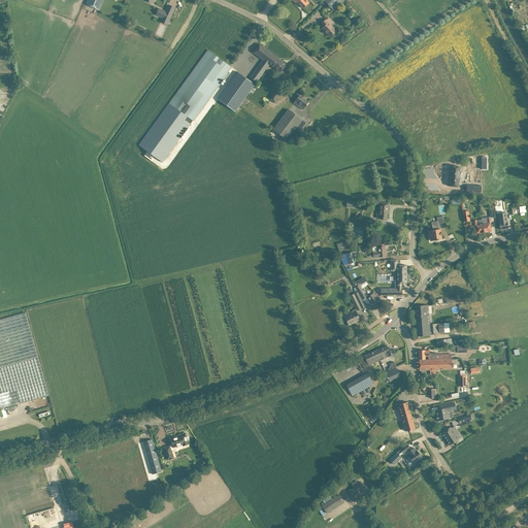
[(102,0),(88,0),(87,4),(98,9),(102,0)]
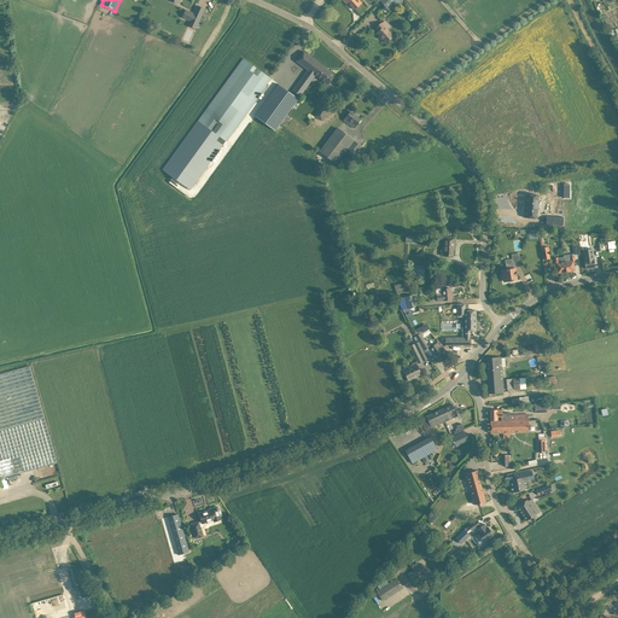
[(342,0),(347,4),(348,3),(355,10),(359,6),(363,1),(362,0),(342,0)]
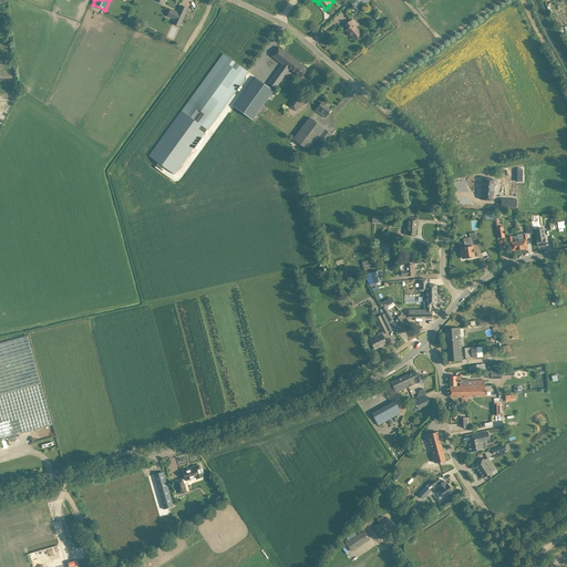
[(347,0),(358,11),(369,0),(347,0)]
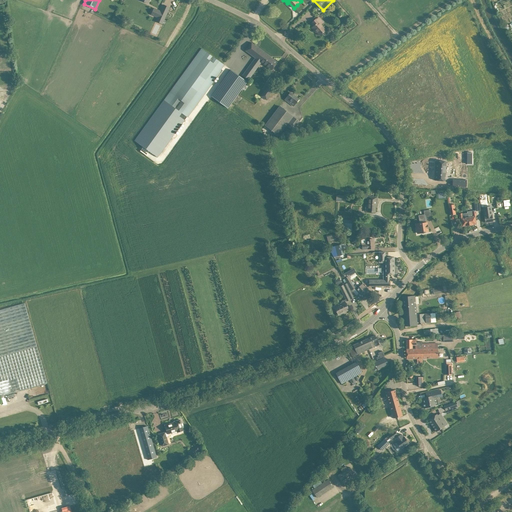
[(154,8),(151,14),(164,20),(167,14),(154,8)]
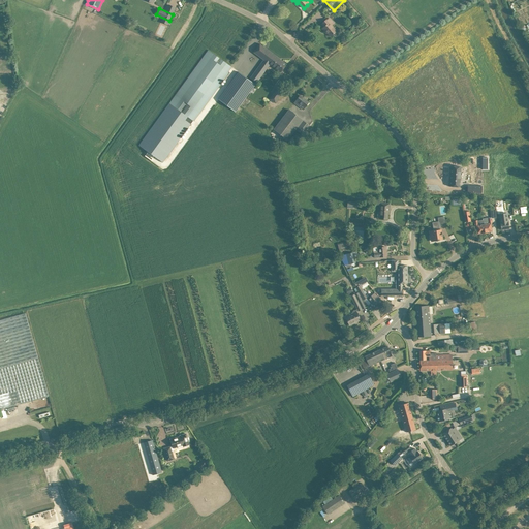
[(337,37),(338,35),(338,34),(336,32),(337,31),(332,26),(335,23),(330,18),(328,19),(321,24),(324,27),(322,29),(325,32),(331,36),(333,34),(335,36),(337,37)]
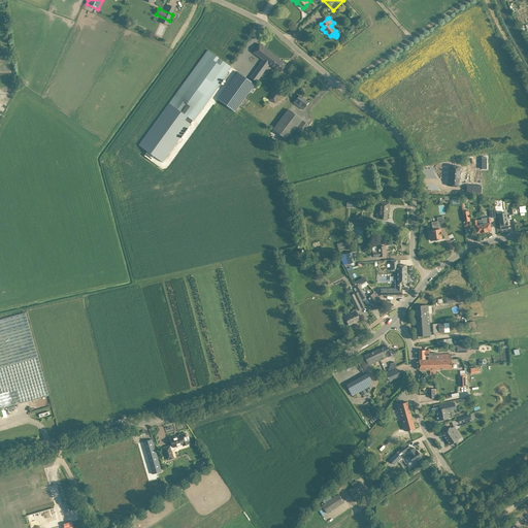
[(263,60),(250,77),(257,83),(269,64),(281,72),(283,68),(286,64),(259,43),(256,47),(253,52),(263,60)]
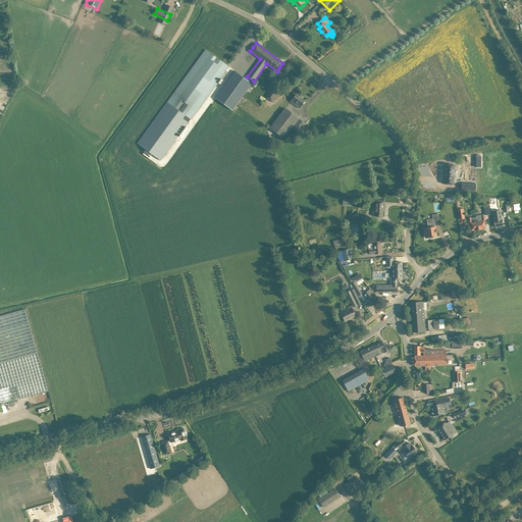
[(167,102),(138,143),(146,149),(145,150),(151,155),(152,154),(161,160),(191,119),(209,95),(225,72),(224,71),(228,66),(224,63),(221,60),(210,53),(206,49),(205,49),(167,102)]
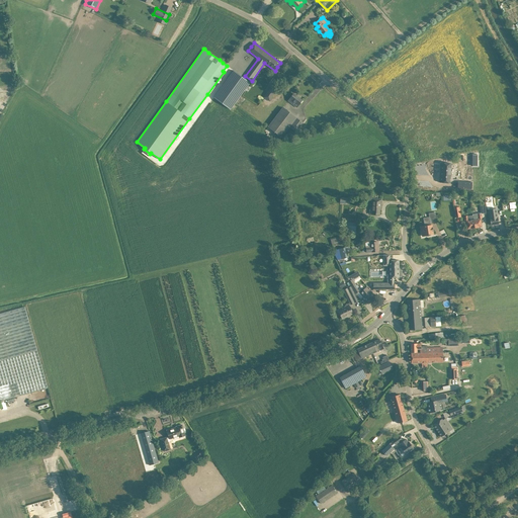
[(233,70),(213,98),(231,110),(250,82),(233,70)]
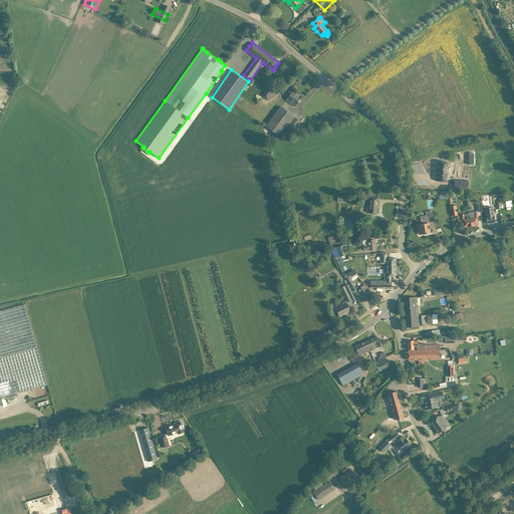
[(265,90),(261,96),(263,97),(268,100),(272,91),(275,87),(270,84),(267,89),(266,91),(265,90)]
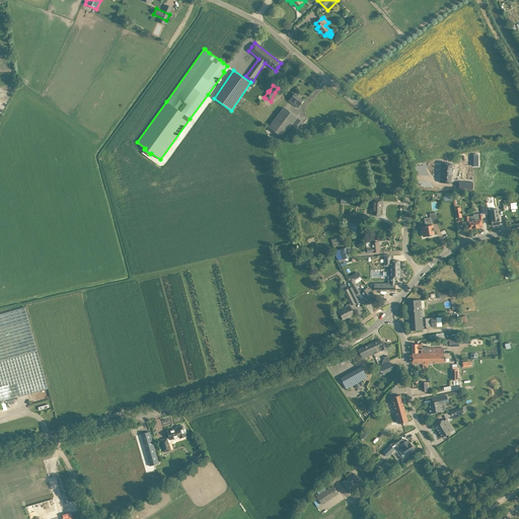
[(297,107),(299,105),(303,100),(294,93),(291,98),(289,101),(297,107)]
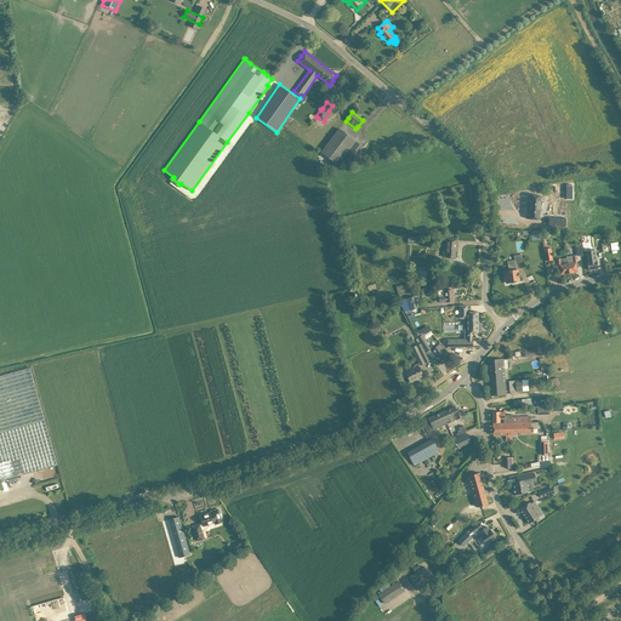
[(340,129),(322,152),(337,165),(347,152),(354,158),(363,147),(357,142),(355,143),(354,142),(355,141),(340,129)]
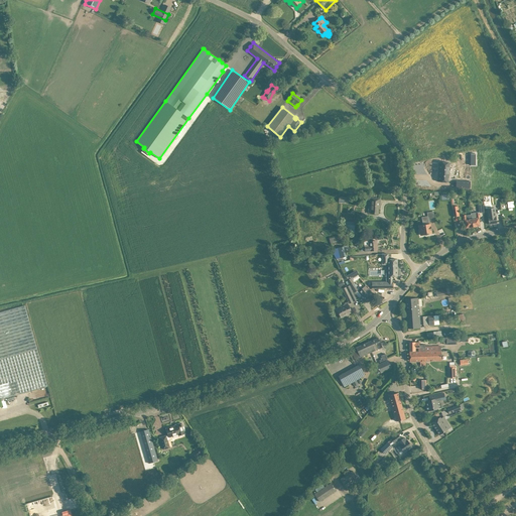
[(439,162),(438,181),(448,182),(449,163),(439,162)]
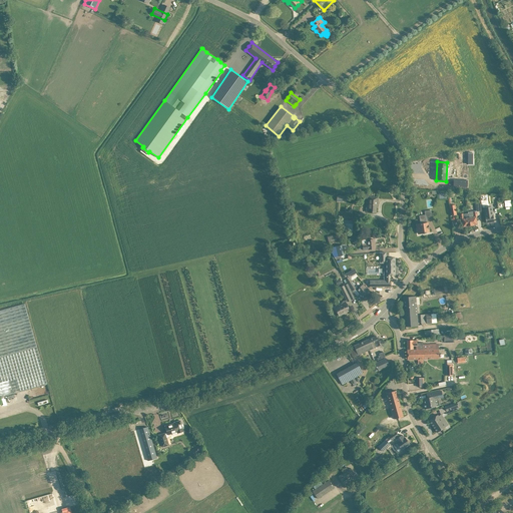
[(378,198),(369,197),(368,197),(368,201),(366,201),(366,211),(376,212),(376,205),(377,206),(378,198)]
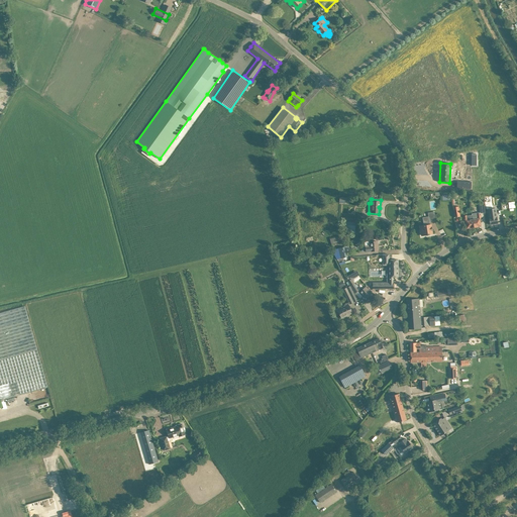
[(493,208),(488,209),(489,220),(490,225),(498,223),(497,219),(497,216),(496,208),(493,208)]
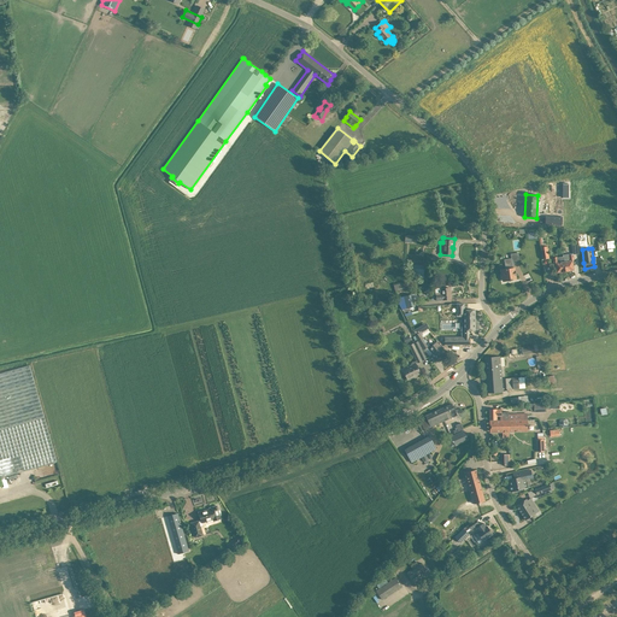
[(569,254),(563,256),(563,257),(564,262),(565,271),(574,270),(573,265),(575,265),(574,259),(573,254),(569,254)]
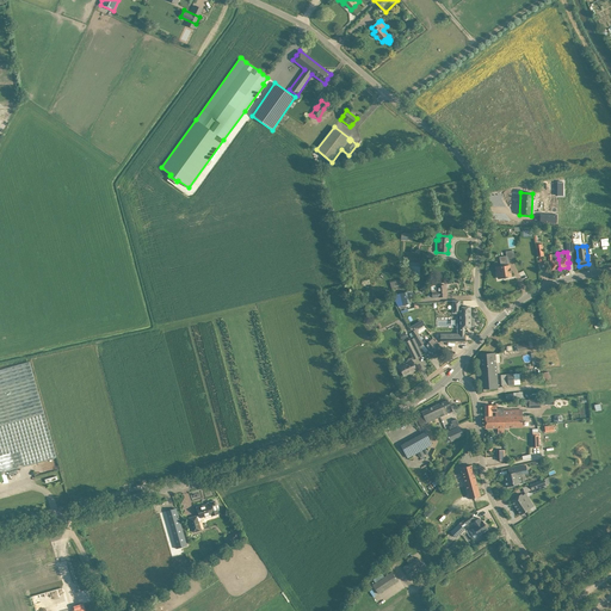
[(551,254),(548,255),(548,260),(549,266),(551,265),(551,270),(560,269),(559,259),(557,254),(551,255),(551,254)]
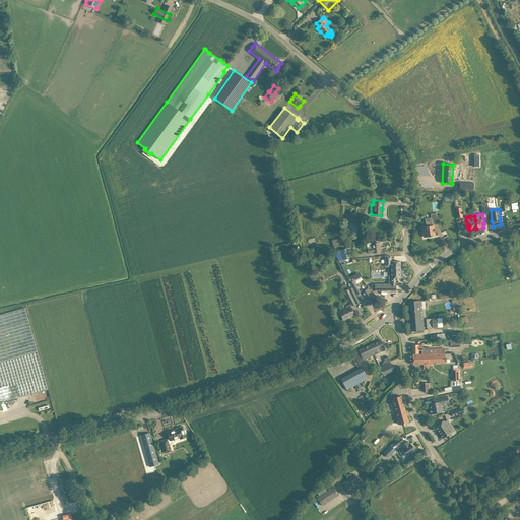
[(421,228),(423,233),(424,233),(424,237),(426,237),(435,236),(435,233),(434,229),(433,225),(432,225),(432,221),(431,218),(426,218),(427,223),(426,223),(427,226),(421,228)]
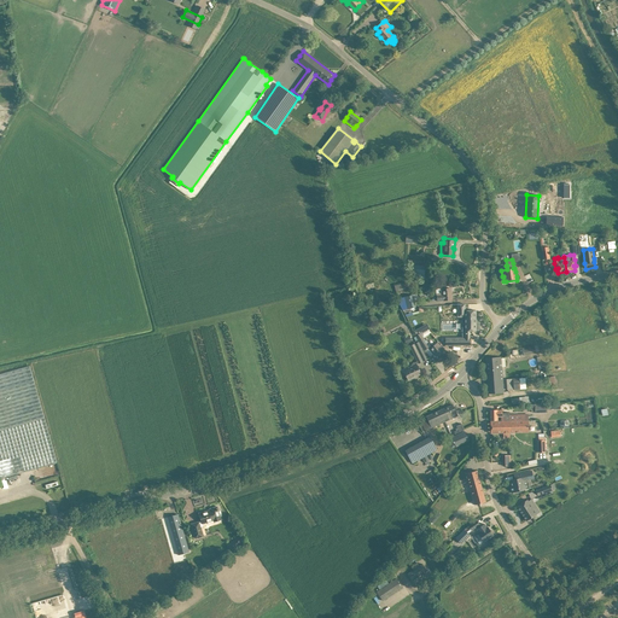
[(425,267),(409,266),(409,278),(424,279),(425,267)]
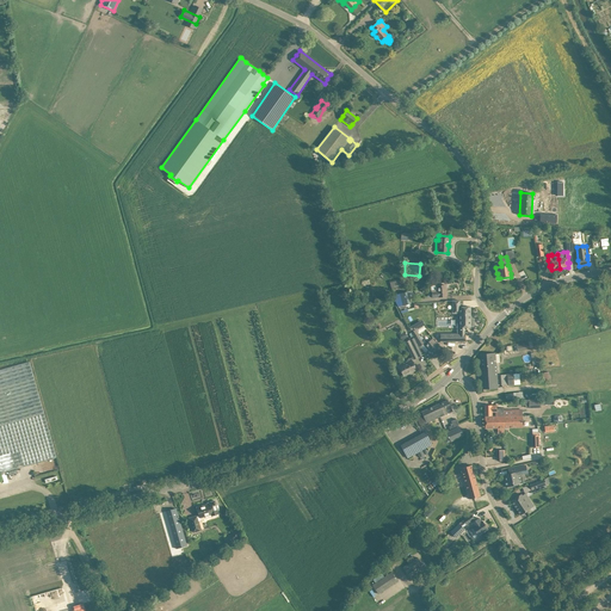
[(389,282),(392,289),(406,285),(403,278),(389,282)]
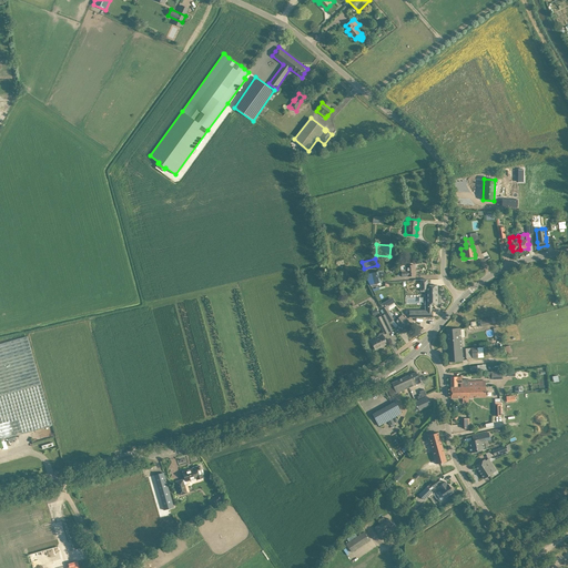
[(406,264),(401,265),(402,277),(408,276),(415,275),(414,269),(415,269),(415,266),(414,265),(406,265),(406,264)]
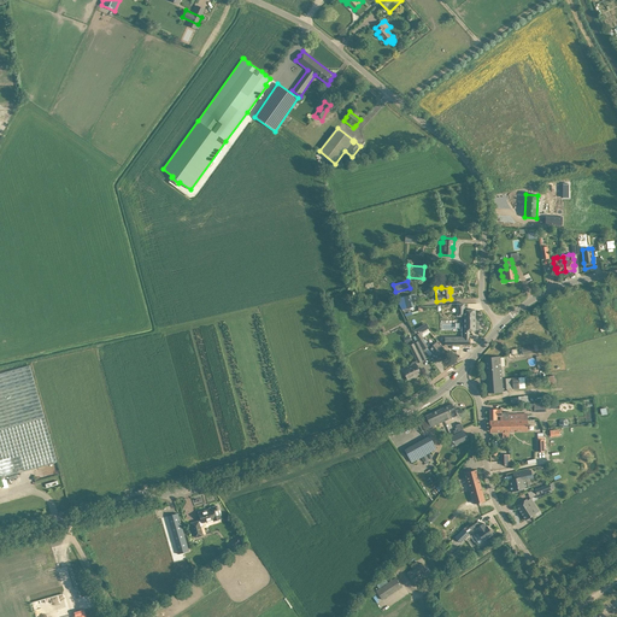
[(404,297),(407,309),(415,306),(411,294),(404,297)]
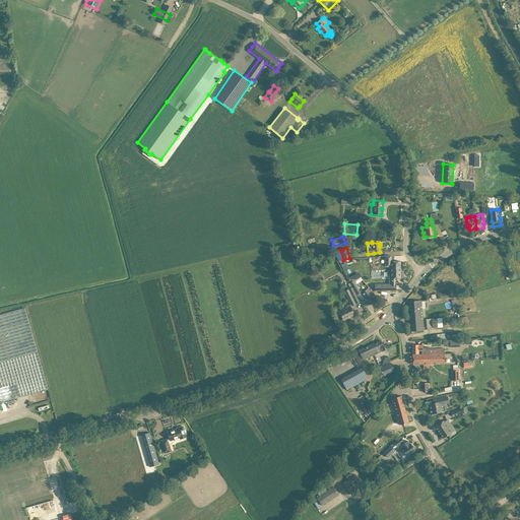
[(389,284),(375,284),(375,290),(395,290),(395,284),(395,278),(400,278),(400,267),(400,264),(400,263),(400,261),(391,261),(391,256),(386,256),(385,256),(385,266),(389,266),(389,272),(389,284)]
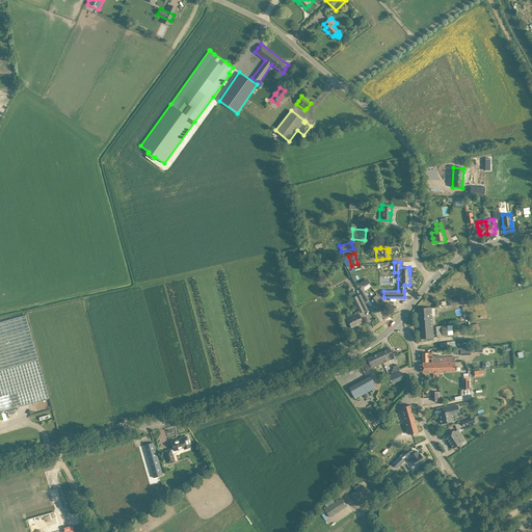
[(365,280),(356,285),(358,289),(360,288),(361,288),(362,287),(363,287),(368,284),(365,280)]
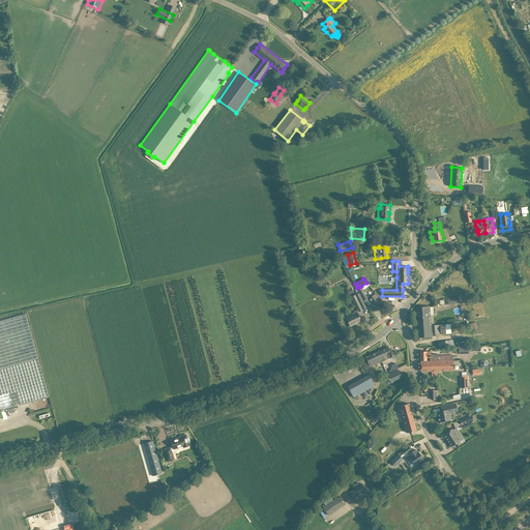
[(369,298),(363,291),(361,286),(360,286),(359,287),(356,288),(363,300),(369,298)]
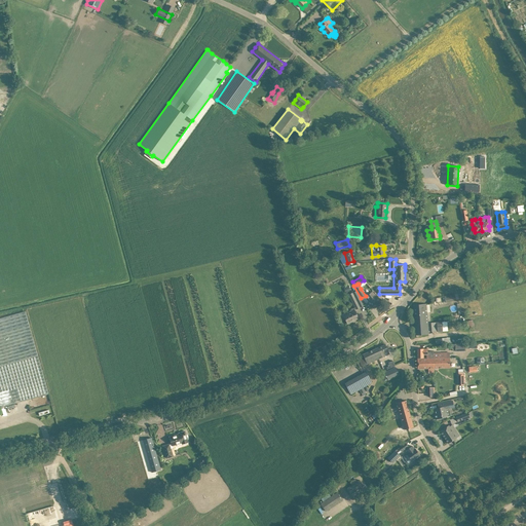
[(355,291),(348,294),(355,309),(364,305),(355,291)]
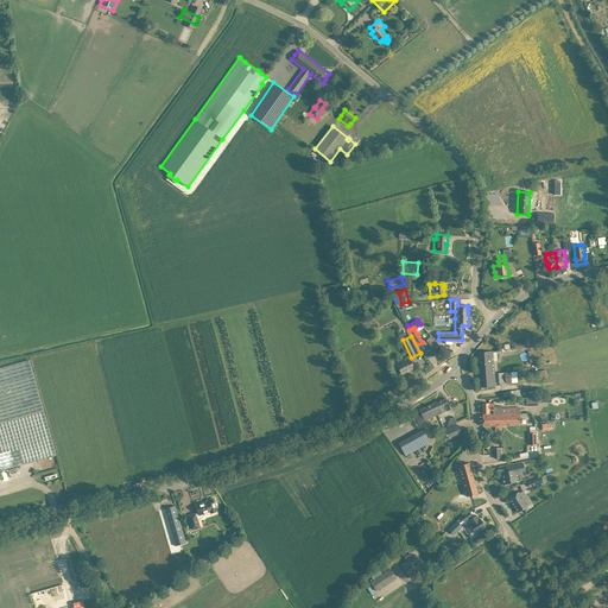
[(426,348),(428,349),(431,354),(439,348),(430,337),(423,343),(428,348),(426,348)]
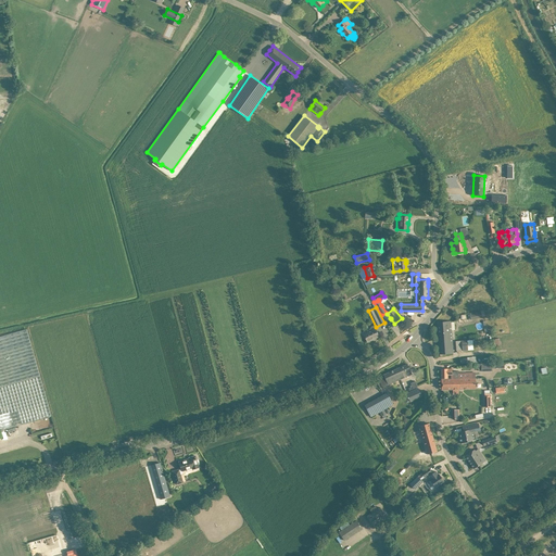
[(468,313),(469,320),(482,317),(480,311),(468,313)]
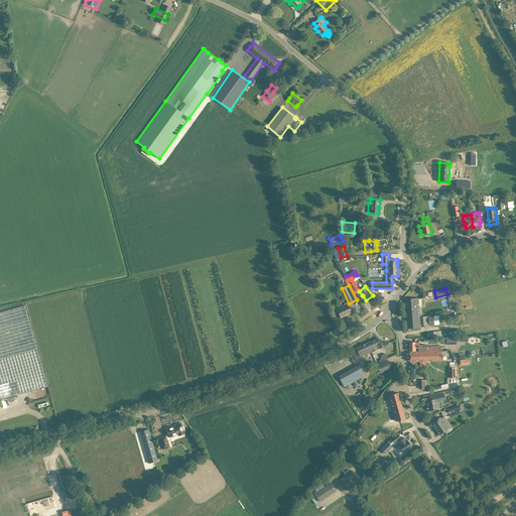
[(406,299),(408,329),(420,328),(418,308),(416,308),(415,298),(406,299)]
